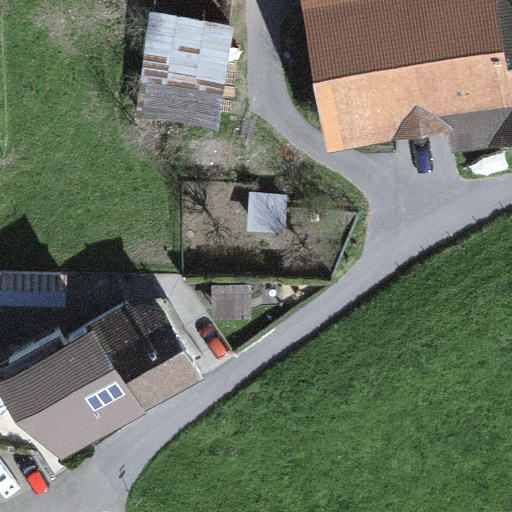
[(511,0),(300,0),(326,152),(448,131),(452,155),(511,144),(511,0)]
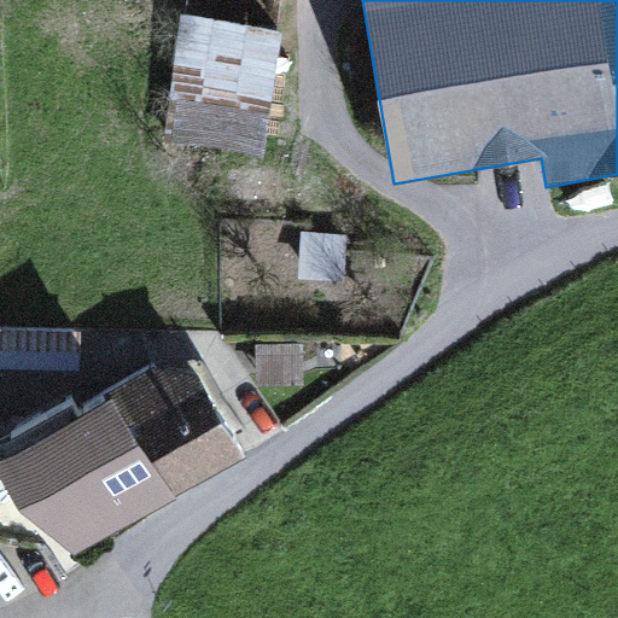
[(284,30),(181,16),(163,145),(266,159),(284,30)]
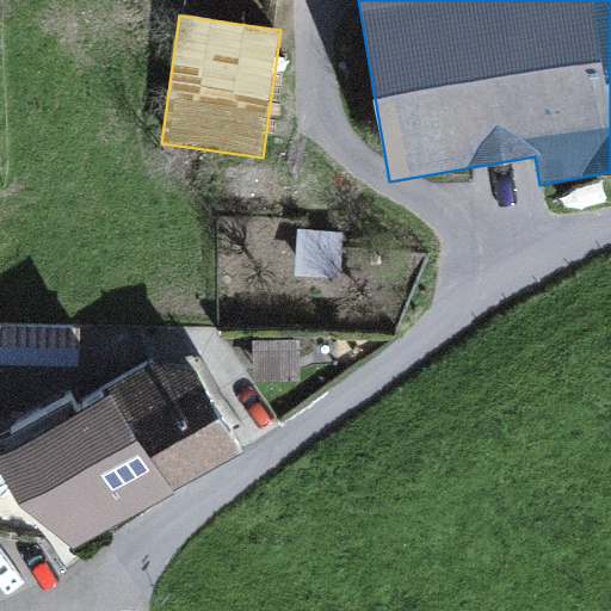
[(345,233),(297,230),(296,277),(343,279),(345,233)]
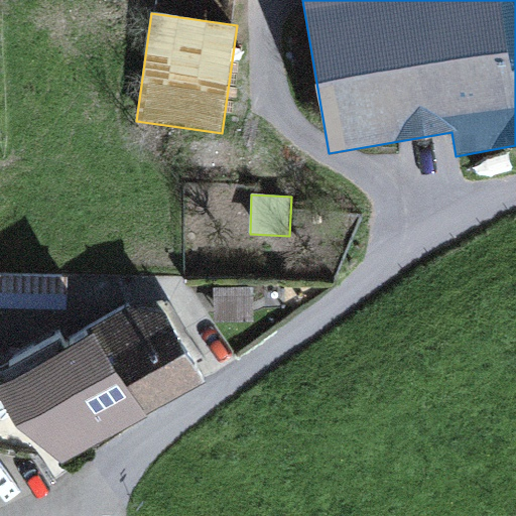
[(68,275),(0,274),(0,307),(68,308),(68,275)]
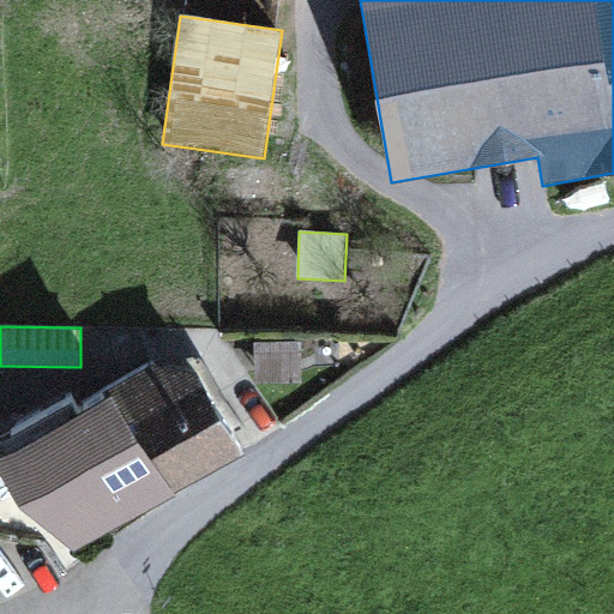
[(156,363),(109,390),(175,494),(245,452),(197,372),(156,363)]
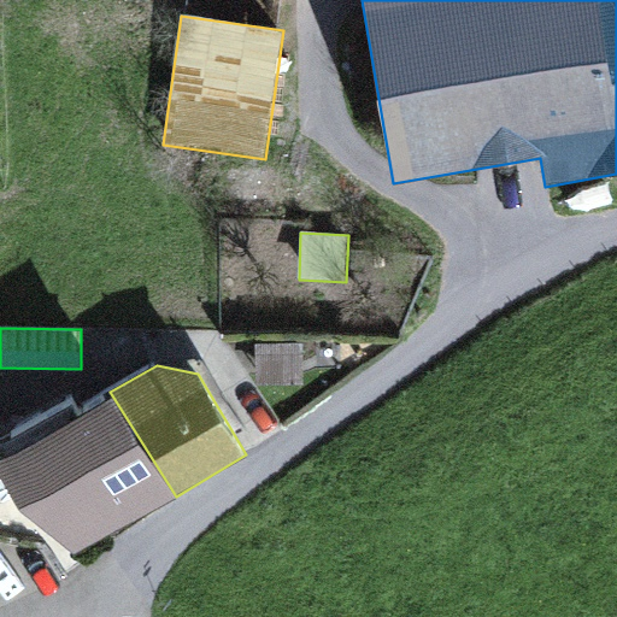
[(74,398),(0,439),(0,501),(4,503),(15,497),(76,553),(176,497),(110,392),(80,409),(74,398)]
